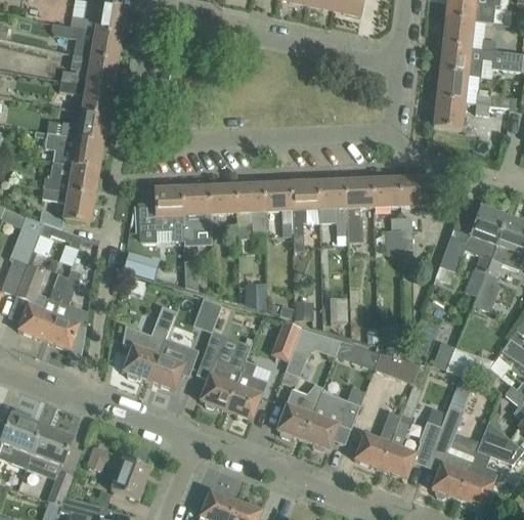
[(307,0),(307,4),(334,9),(335,0),(307,0)]
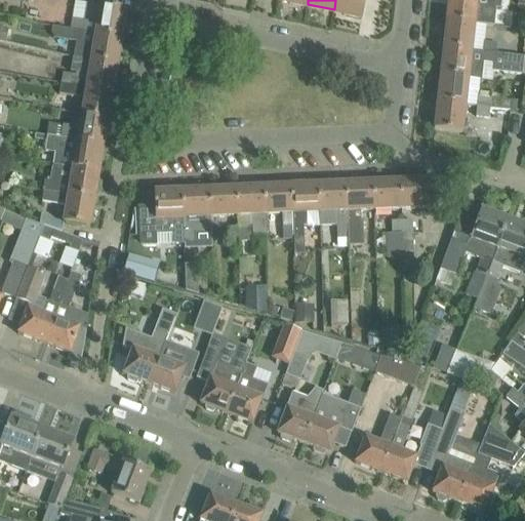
[(335,0),(334,9),(362,15),(364,0),(335,0)]
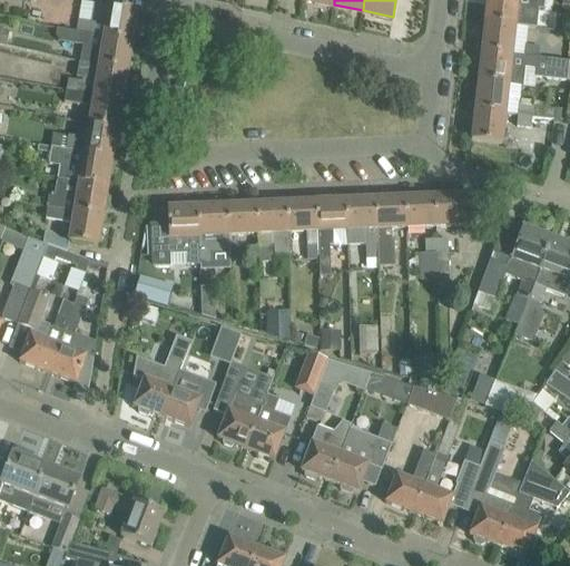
[(487,0),(484,19),(514,22),(536,26),(538,8),(543,8),(543,0),(487,0)]
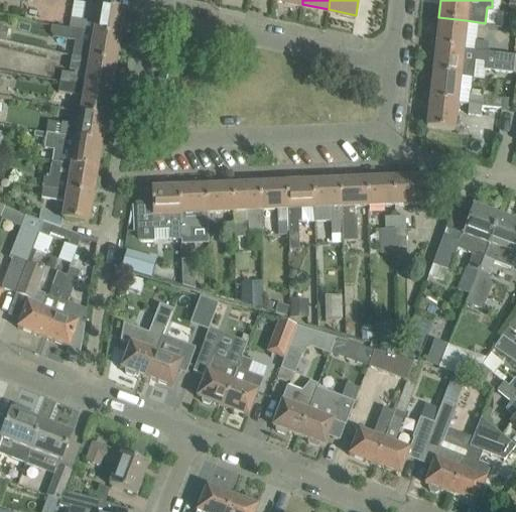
[(86,1),(83,18),(72,16),(70,25),(82,27),(82,28),(120,35),(125,8),(86,1)]
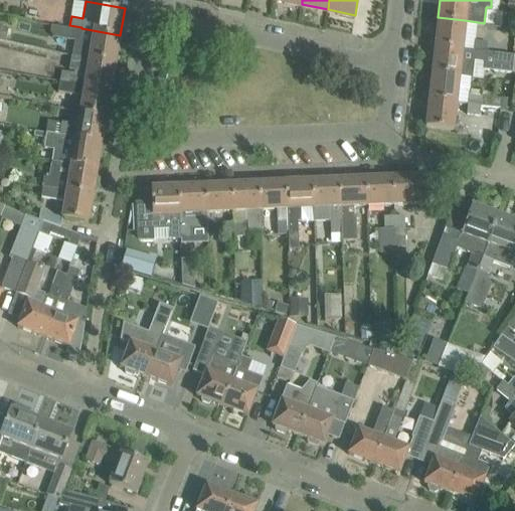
[(465,20),(438,17),(435,44),(462,46),(465,20)]
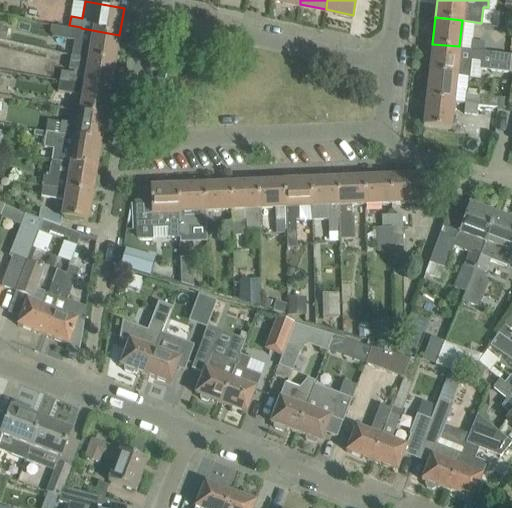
[(115,61),(119,35),(81,28),(81,27),(69,25),(42,21),(41,27),(67,31),(66,36),(75,37),(73,53),(115,61)]
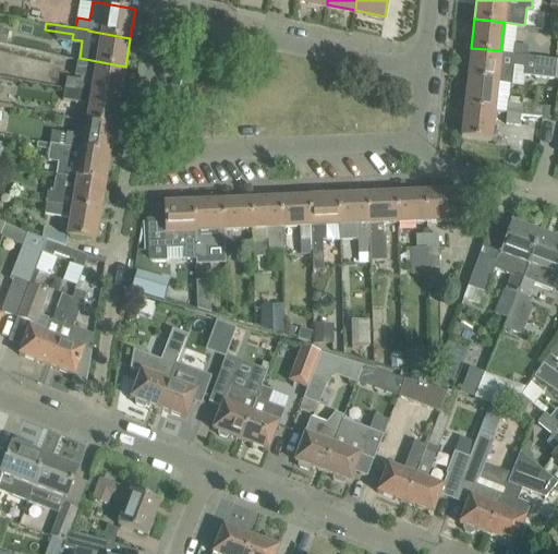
[(0,25),(0,40),(5,43),(9,27),(0,25)]
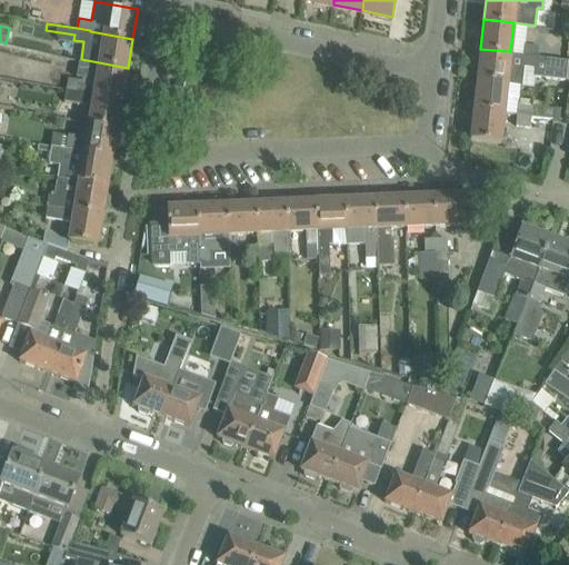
[(525,42),(523,53),(538,55),(539,43),(525,42)]
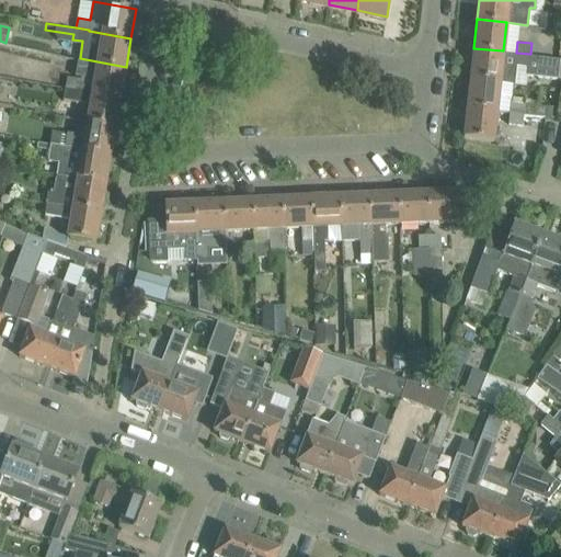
[(559,57),(544,55),(530,54),(516,53),(503,50),(473,48),(470,77),(500,80),(514,82),(516,64),(527,65),(526,71),(557,76),(559,57)]
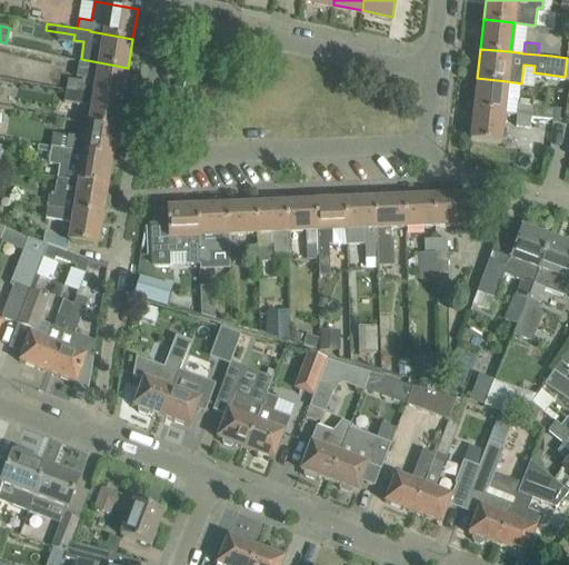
[(66,87),(122,97),(128,68),(81,59),(79,59),(77,73),(81,75),(81,78),(67,76),(66,87)]
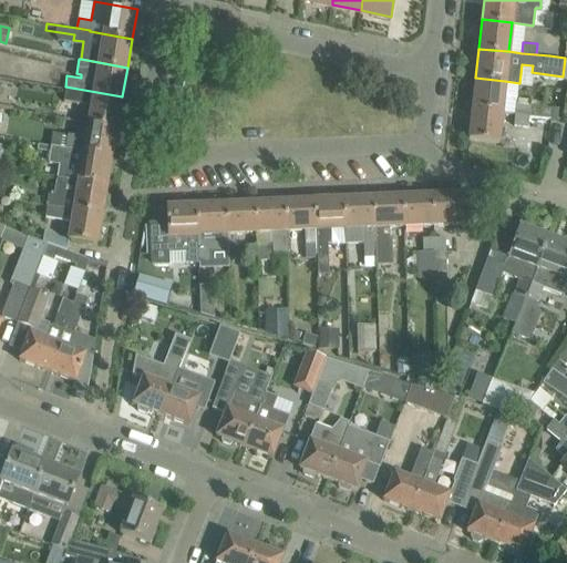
[(472,106),(502,110),(505,81),(475,78),(472,106)]
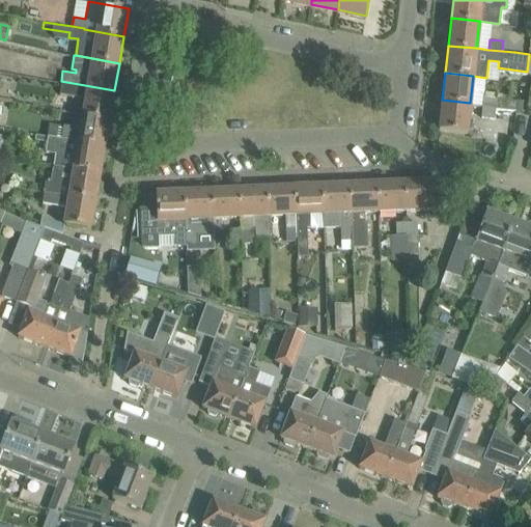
[(82,113),(110,117),(114,90),(61,81),(60,91),(85,94),(82,113)]
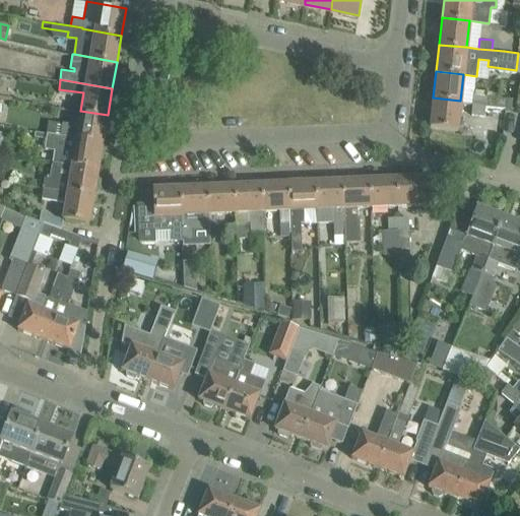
[(474,91),(472,103),(489,105),(490,98),(486,97),(488,93),(474,91)]
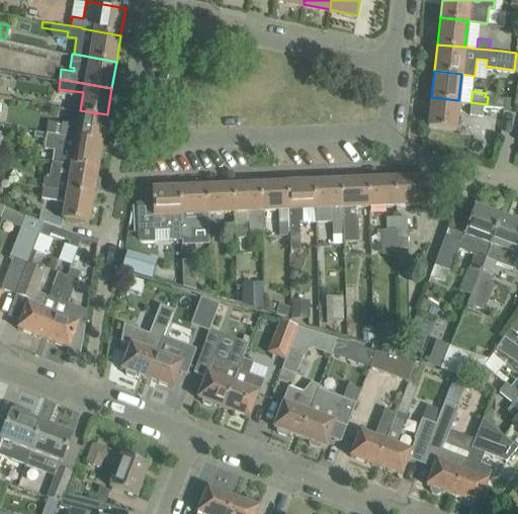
[(455,127),(458,100),(431,97),(428,124),(455,127)]
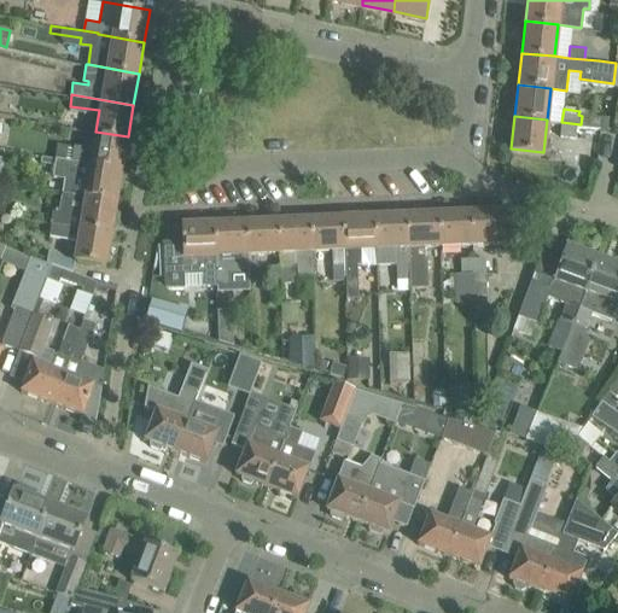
[(595,155),(600,127),(581,124),(561,122),(560,133),(573,135),(571,151),(595,155)]
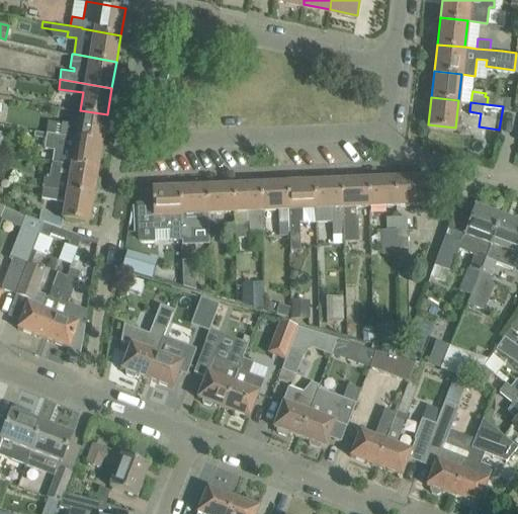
[(76,137),(102,142),(107,114),(80,110),(76,136),(76,137)]
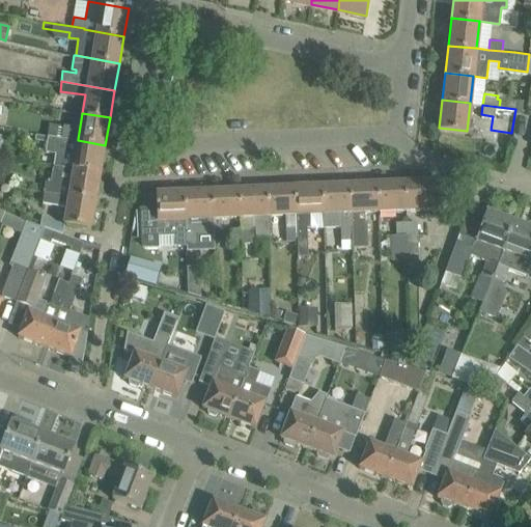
[(78,140),(78,139),(66,137),(52,135),(35,133),(34,137),(47,139),(45,150),(55,151),(53,164),(101,172),(105,145),(78,140)]
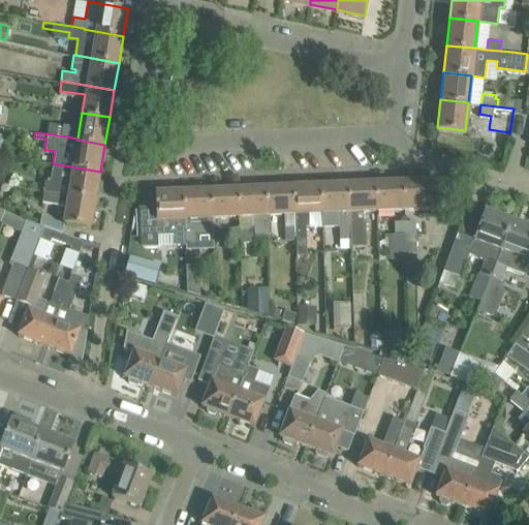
[(43,189),(95,198),(100,172),(53,163),(50,180),(44,179),(43,189)]
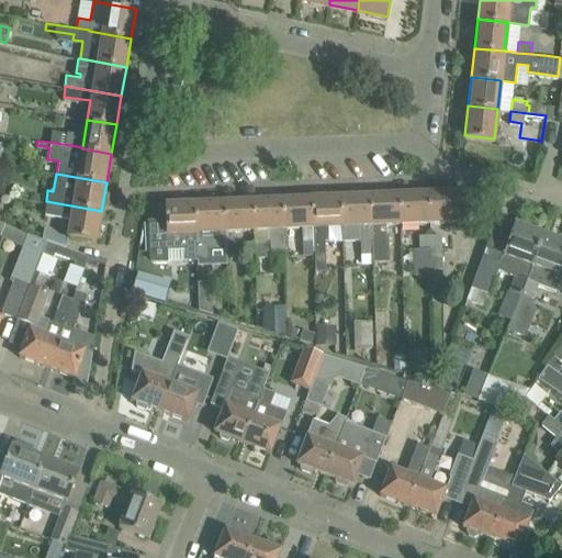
[(458,189),(425,190),(426,220),(460,219),(458,189)]
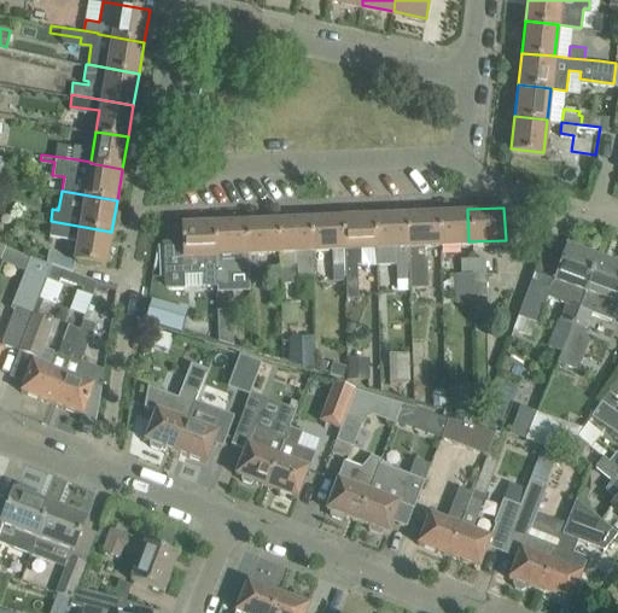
[(439,243),(468,241),(467,209),(437,211),(439,243)]
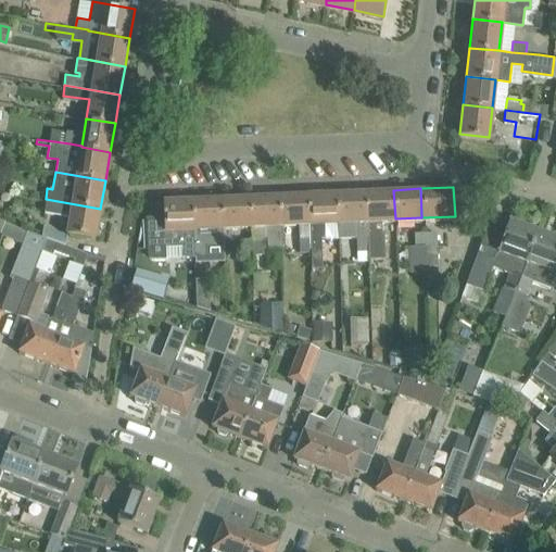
[(393,190),(366,191),(369,259),(383,258),(381,220),(395,218),(393,190)]
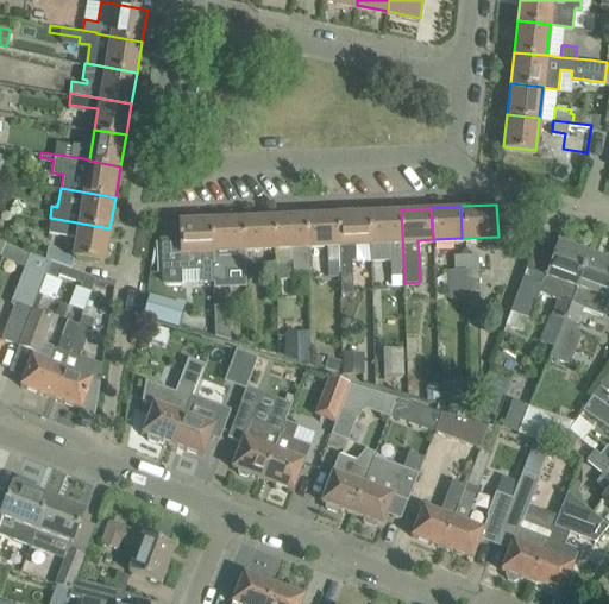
[(393,284),(405,283),(401,209),(369,211),(371,258),(391,258),(393,284)]
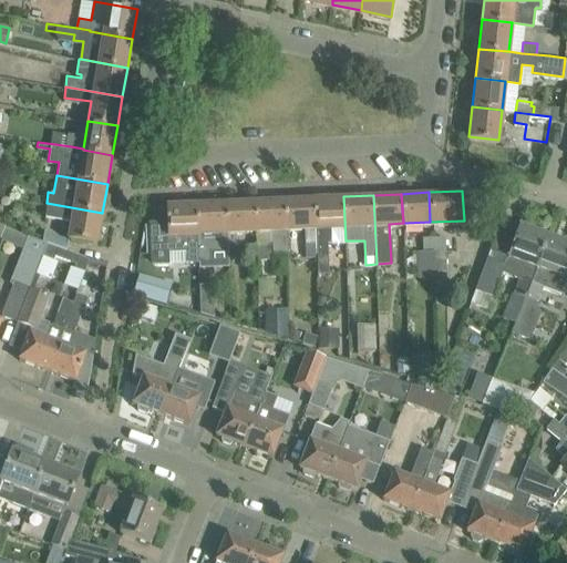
[(343,196),(315,197),(318,268),(329,268),(328,242),(331,241),(330,226),(343,226),(344,242),(346,241),(343,196)]
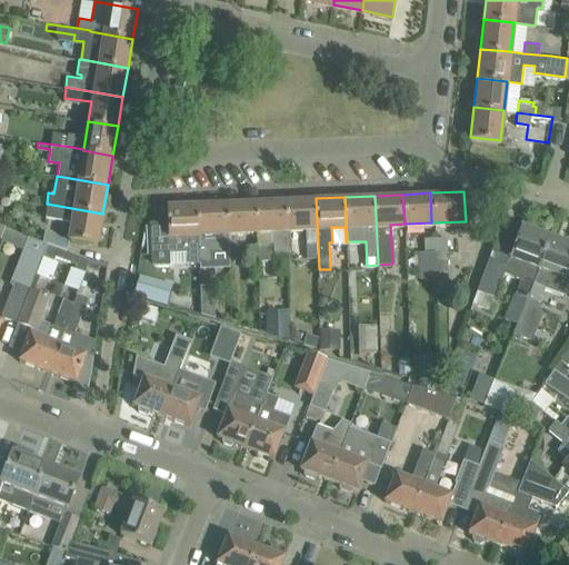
[(286,199),(288,229),(306,228),(307,257),(316,256),(316,269),(319,269),(316,198),(286,199)]
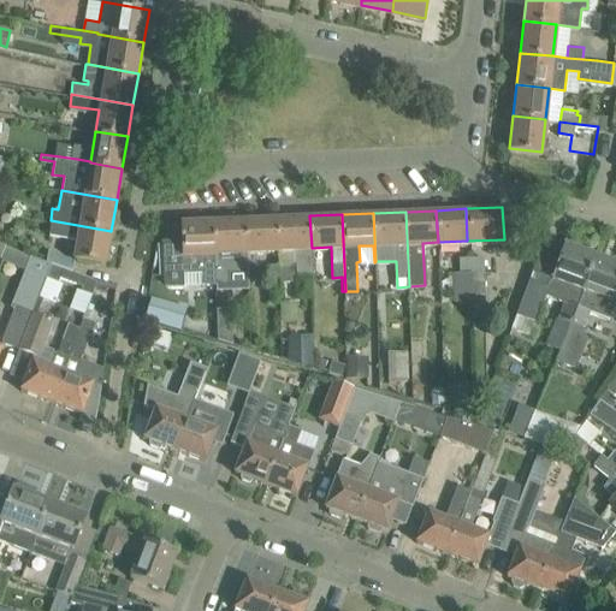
[(280,279),(292,279),(291,265),(296,265),(296,273),(313,272),(312,248),(309,215),(277,218),(279,249),(279,264),(280,279)]
